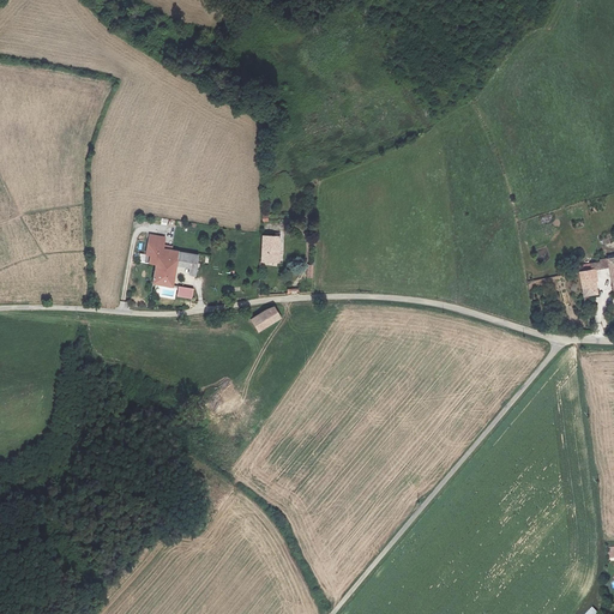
[(276,236),(263,236),(262,262),(278,263),(281,234),(276,234),(276,236)]
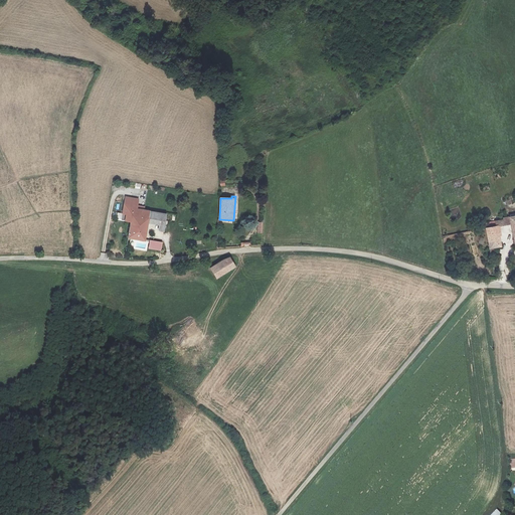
[(126,221),(132,222),(129,237),(145,239),(147,222),(149,211),(137,208),(139,199),(126,197),(123,213),(127,214),(126,221)]
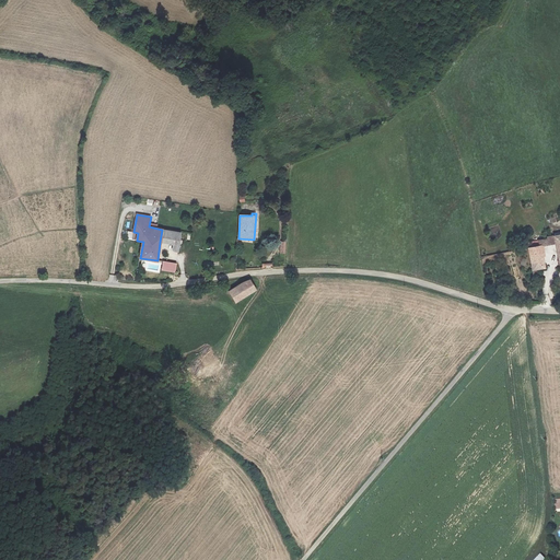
[(160,242),(174,245),(173,251),(179,252),(181,243),(178,243),(181,233),(162,230),(160,242)]
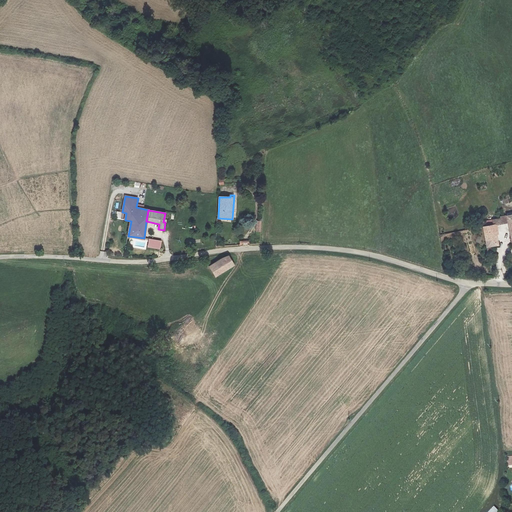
[(499,245),(496,225),(493,225),(484,227),(487,247),(499,245)]
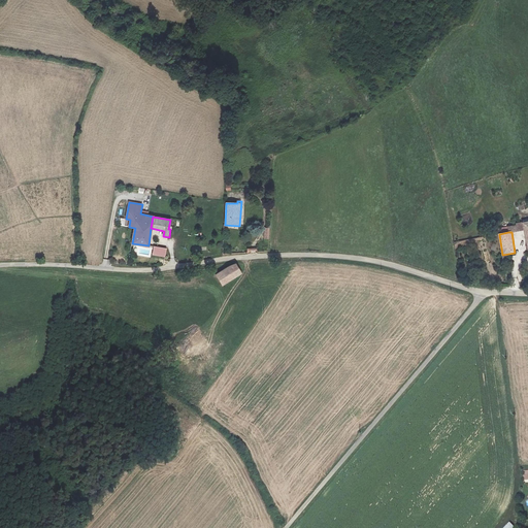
[(165,257),(167,249),(154,246),(153,255),(165,257)]
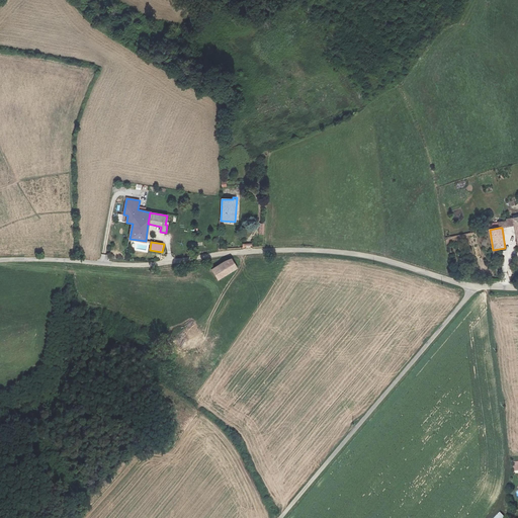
[(212,270),(220,280),(237,269),(232,259),(228,261),(212,270)]
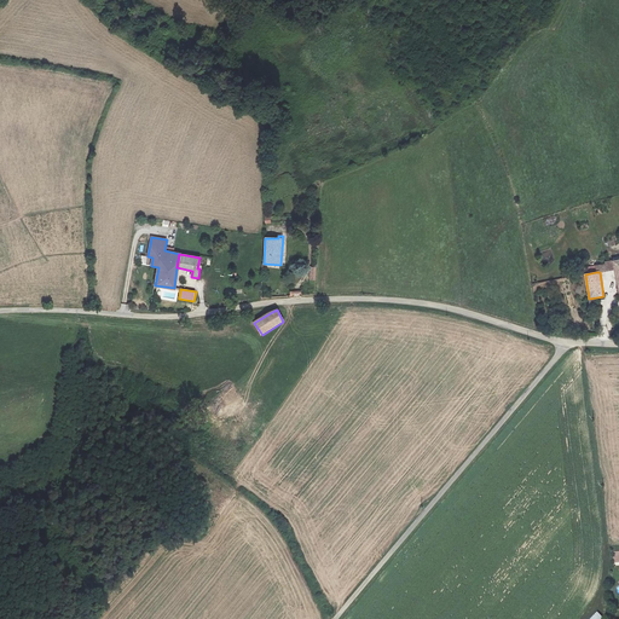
All buildings are outlined.
